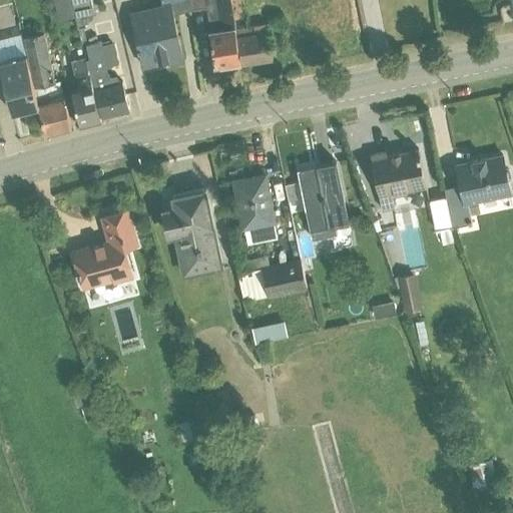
[(77,17),(72,0),(54,0),(59,21),(77,17)]
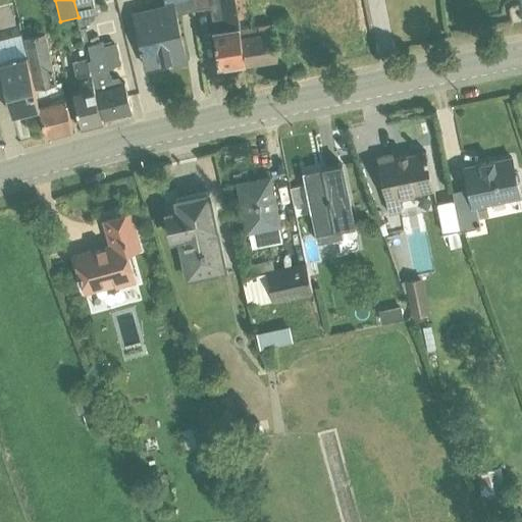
[(73,0),(79,17),(81,30),(89,28),(88,25),(91,24),(91,21),(94,21),(96,17),(96,15),(99,14),(97,7),(96,7),(93,0),(73,0)]
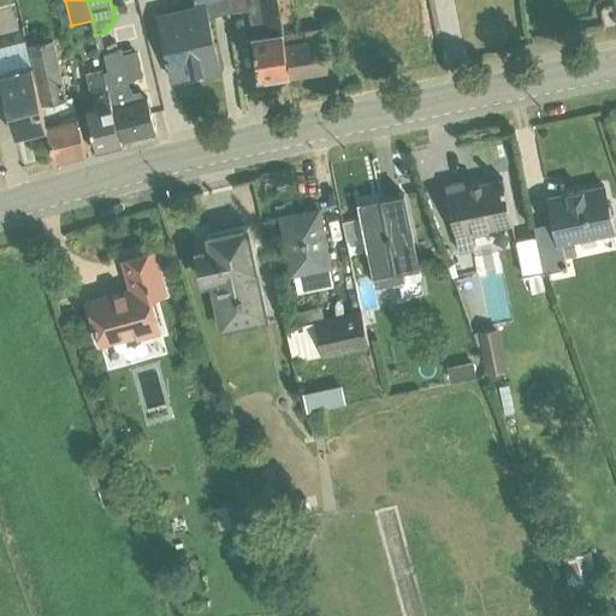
[(231,13),(227,0),(194,0),(196,7),(159,13),(172,80),(202,73),(202,76),(221,72),(212,17),(231,13)]
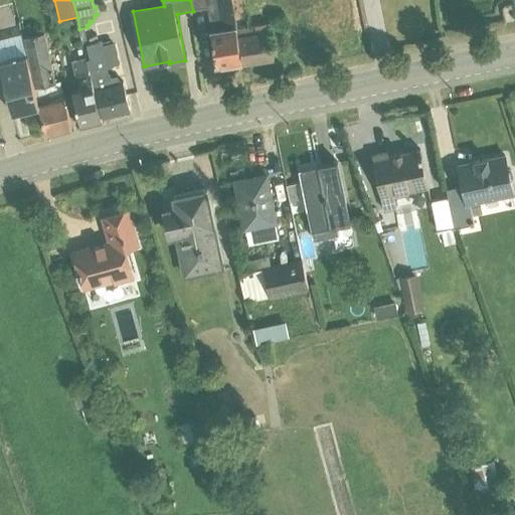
[(190,0),(193,11),(206,9),(217,66),(242,63),(236,30),(235,22),(231,0),(190,0)]
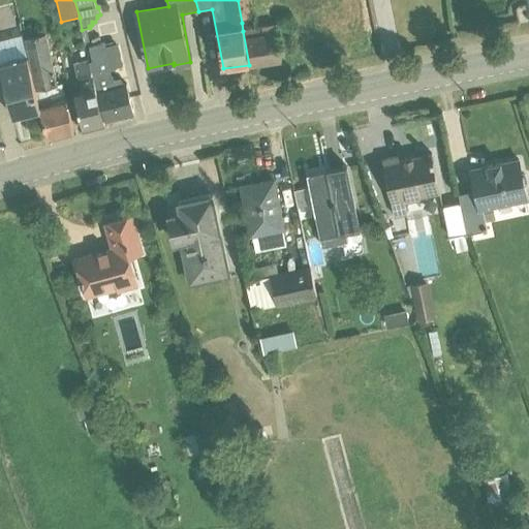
[(238,0),(242,23),(253,21),(248,0),(238,0)]
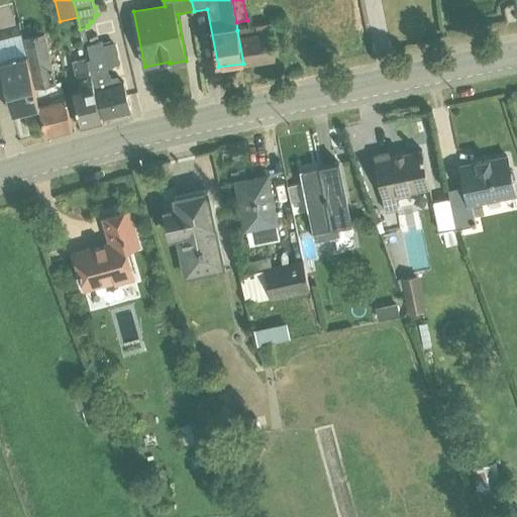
[(237,30),(243,64),(243,66),(275,62),(269,24),(237,30)]
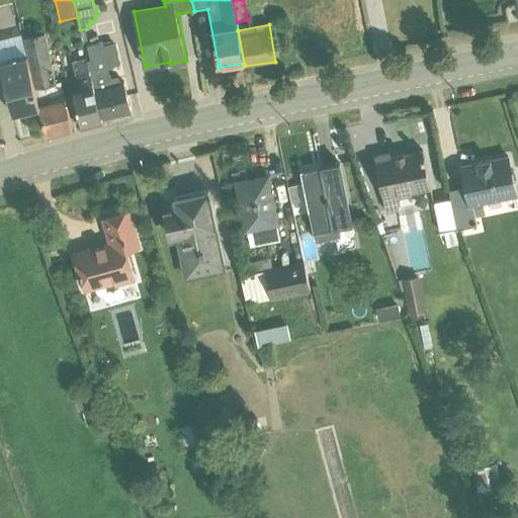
[(46,33),(23,38),(47,137),(73,130),(63,83),(58,84),(46,33)]
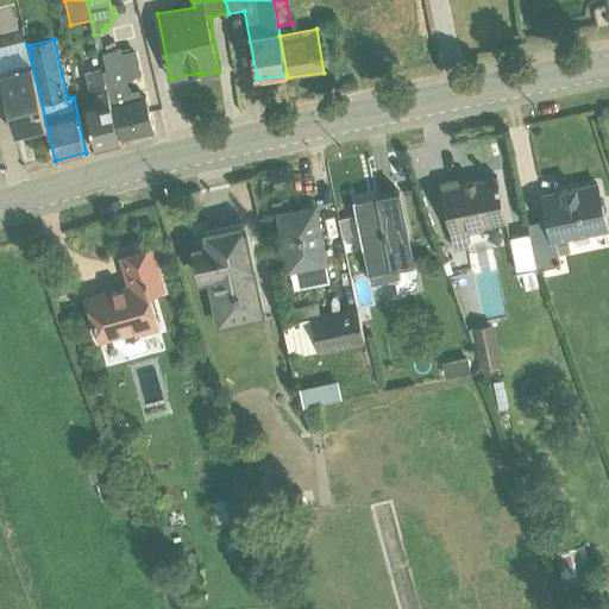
[(0,51),(1,58),(0,58),(0,74),(32,67),(26,41),(0,46),(0,51)]
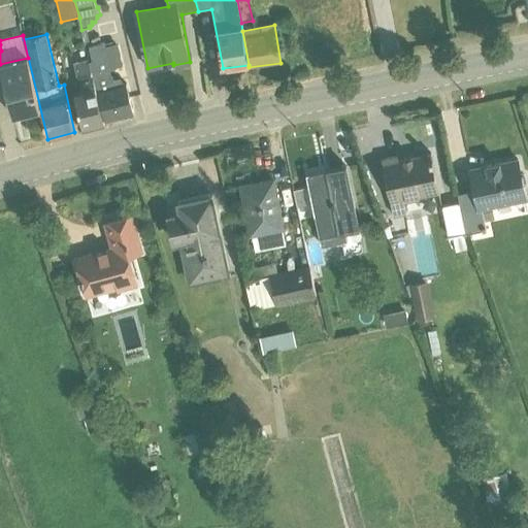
[(90,63),(93,77),(95,77),(105,123),(134,116),(126,85),(122,86),(121,79),(113,81),(110,71),(124,68),(118,44),(106,47),(105,41),(99,42),(99,44),(90,46),(93,62),(90,63)]
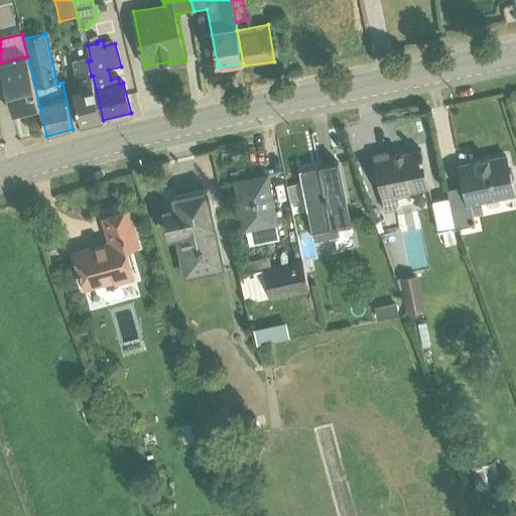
[(27,56),(0,62),(0,67),(7,96),(8,96),(13,114),(39,108),(27,56)]
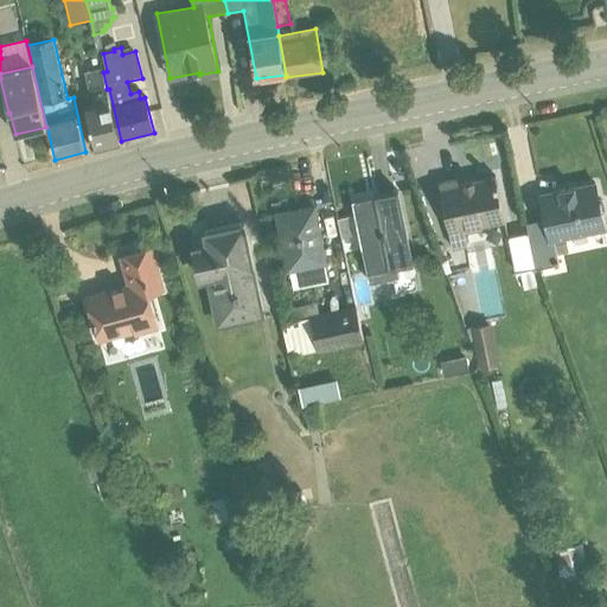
[(107,89),(103,72),(102,70),(85,74),(94,106),(87,108),(96,147),(120,141),(107,89)]
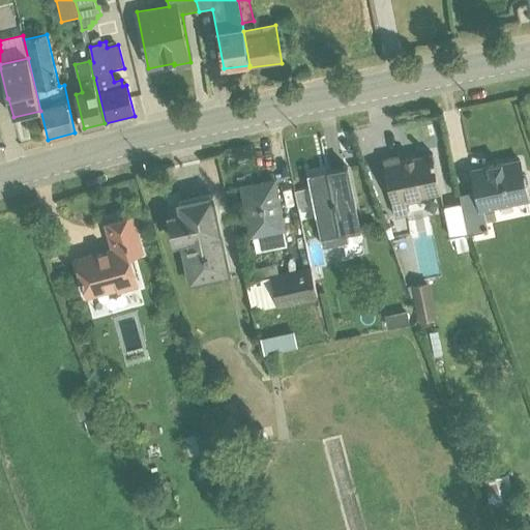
[(401,158),(383,162),(395,219),(408,216),(405,202),(441,195),(433,155),(401,163),(401,158)]
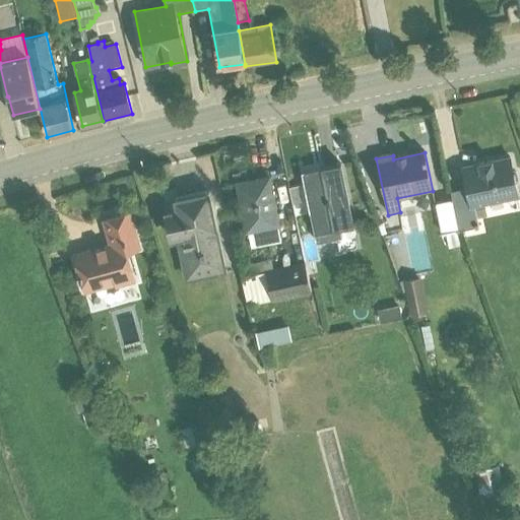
[(453,200),(460,232),(478,226),(474,208),(519,198),(516,181),(518,180),(516,174),(514,172),(511,158),(479,165),(463,169),(467,189),(451,192),(453,200)]
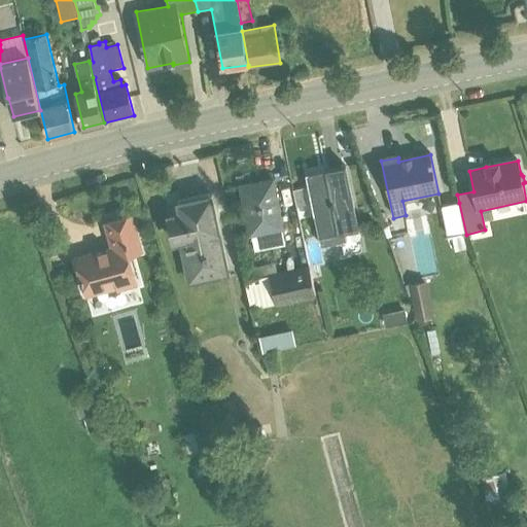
[(326,176),(308,180),(322,247),(347,242),(345,234),(359,231),(346,168),(326,172),(326,176)]
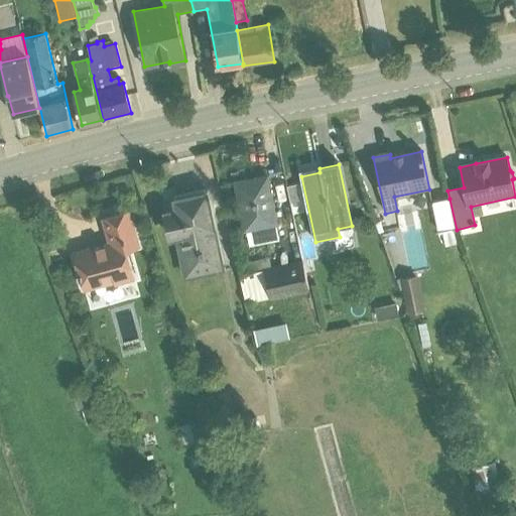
[(267,176),(236,182),(249,247),(280,241),(267,176)]
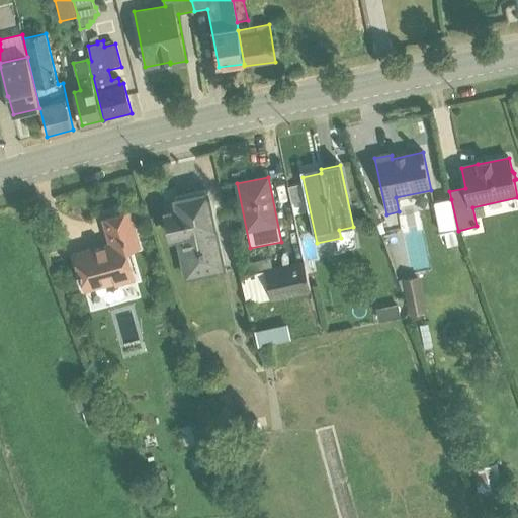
[(205,191),(206,191),(206,189),(175,196),(175,198),(176,197),(177,201),(206,194),(205,191)]
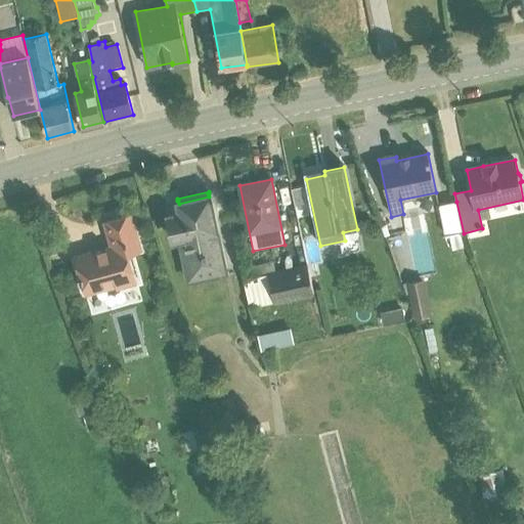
[(178,200),(177,201),(180,214),(169,216),(174,245),(178,244),(186,285),(228,276),(212,193),(209,194),(209,193),(208,193),(209,197),(179,204),(178,200)]
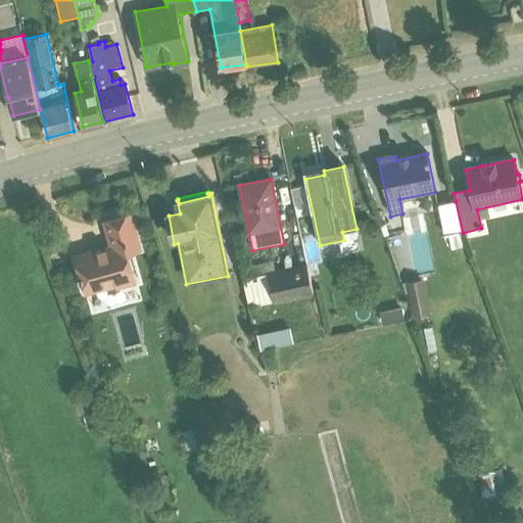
[(463,233),(456,201),(442,204),(453,250),(464,247),(461,233),(463,233)]
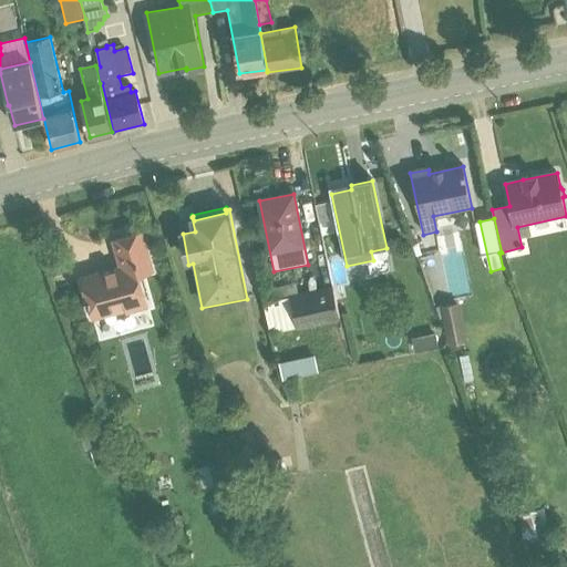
[(122,268),(82,280),(94,320),(125,310),(126,315),(150,308),(141,276),(152,272),(141,233),(114,239),(122,268)]
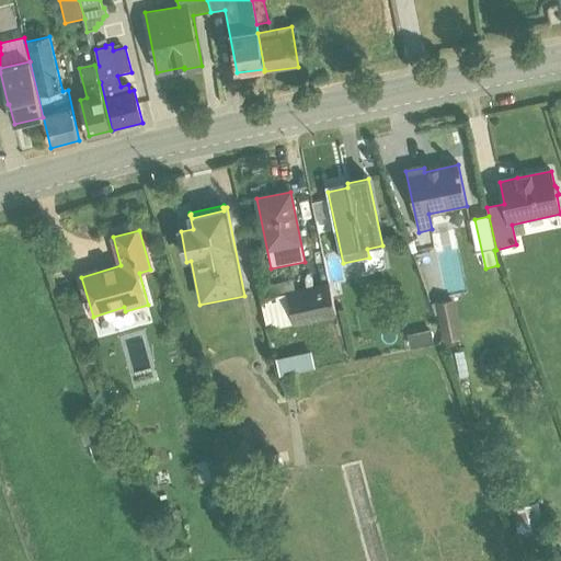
[(267,298),(260,300),(266,331),(294,324),(294,327),(336,318),(329,284),(297,292),(294,279),(264,286),(267,298)]
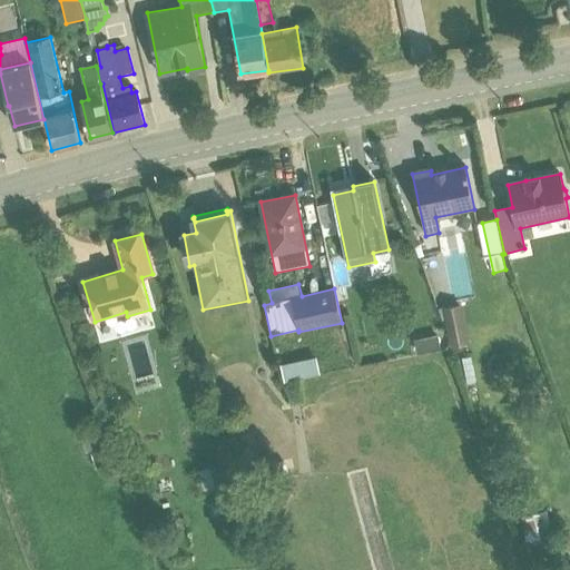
[(461,307),(439,311),(451,347),(469,344),(461,307)]
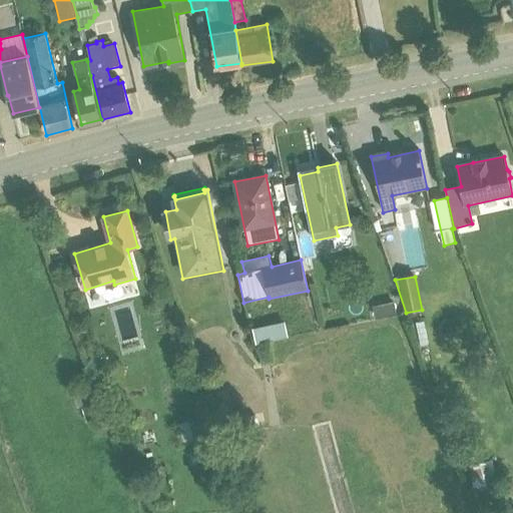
[(394,304),(373,309),(375,320),(397,316),(394,304)]
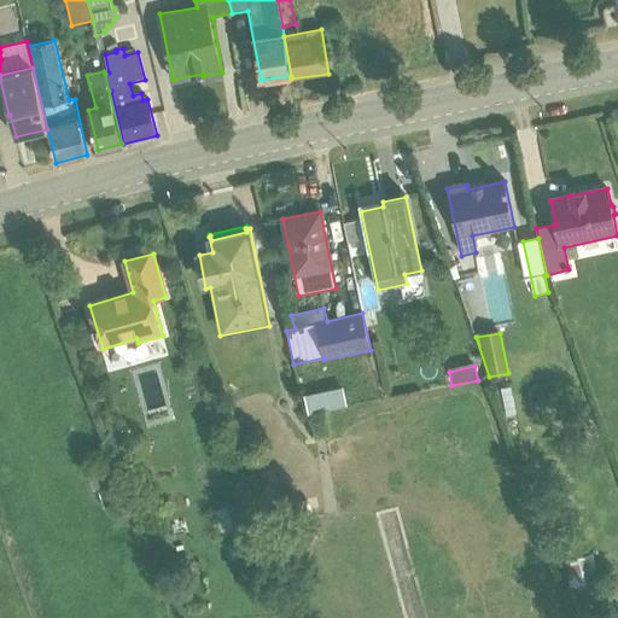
[(343,386),(304,396),(308,414),(347,406),(343,386)]
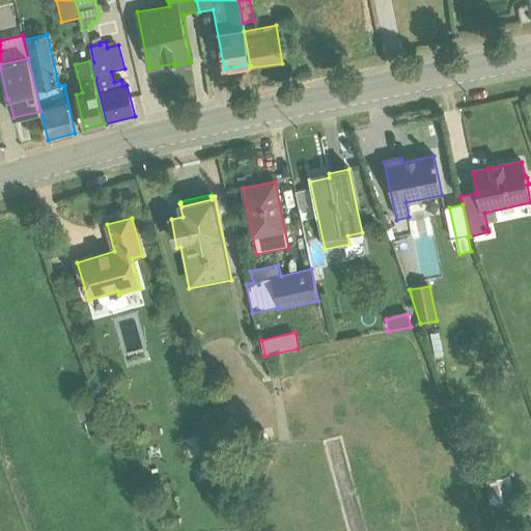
[(206,432),(183,441),(190,459),(214,450),(206,432)]
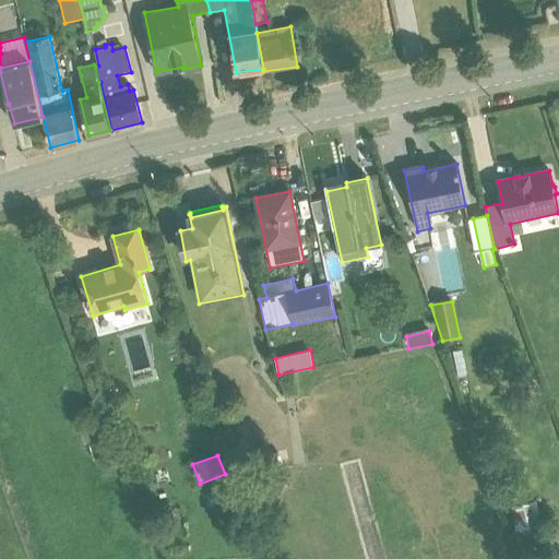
[(280,455),(264,460),(269,475),(284,471),(280,455)]
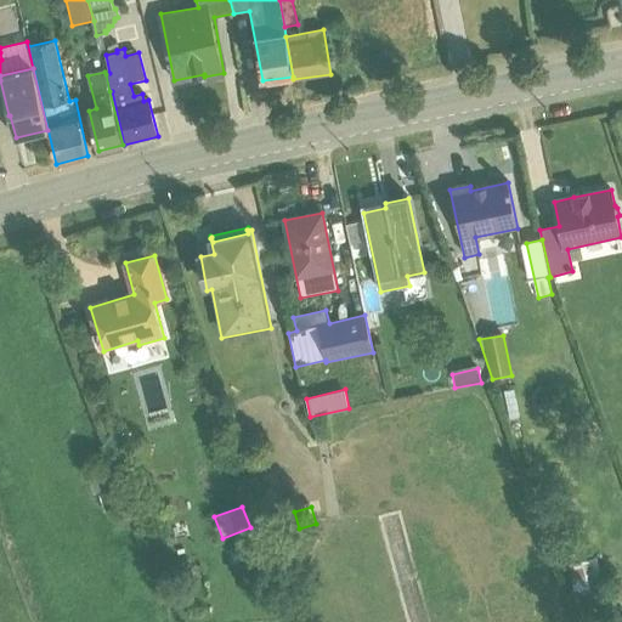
[(598,560),(569,567),(576,599),(605,592),(598,560)]
